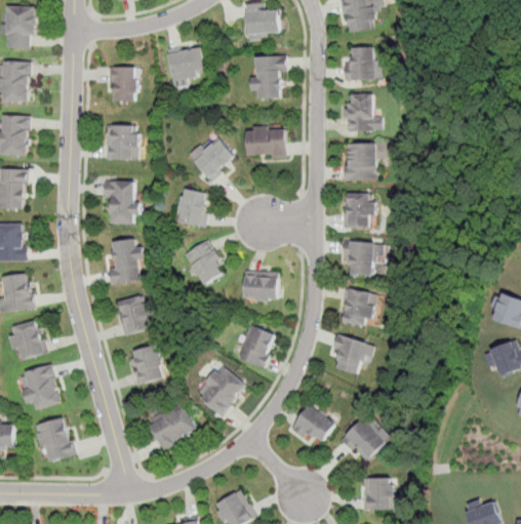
[(339,0),(344,33),(371,30),(370,19),(377,19),(374,0),(339,0)]
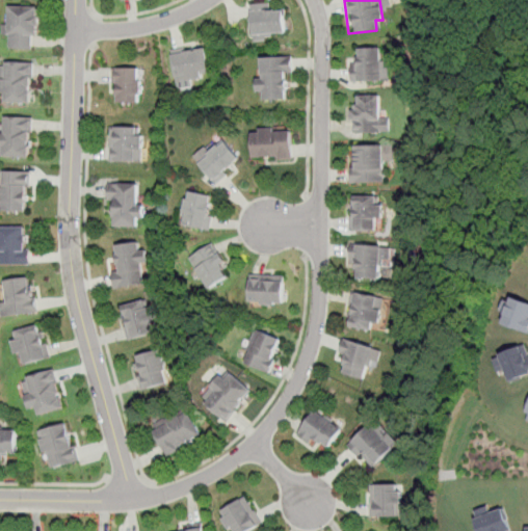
[(269,3),(247,3),(246,41),(272,41),(272,33),(282,34),(282,11),(269,11),(269,3)]
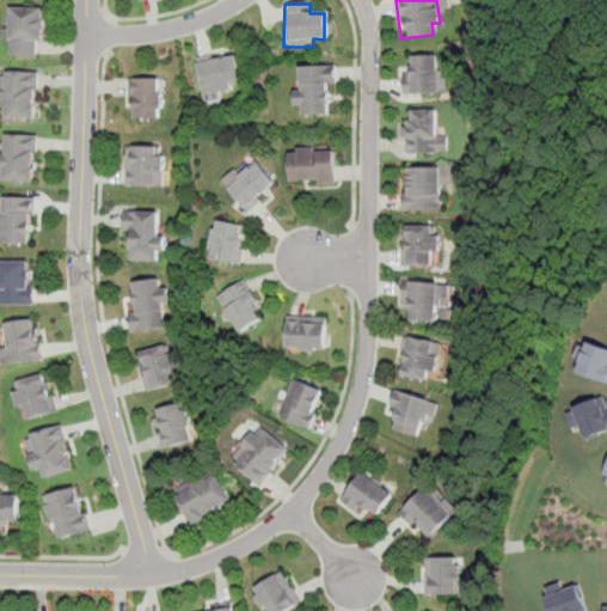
[(41,43),(41,7),(4,7),(4,42),(7,42),(7,56),(35,56),(35,43),(41,43)]
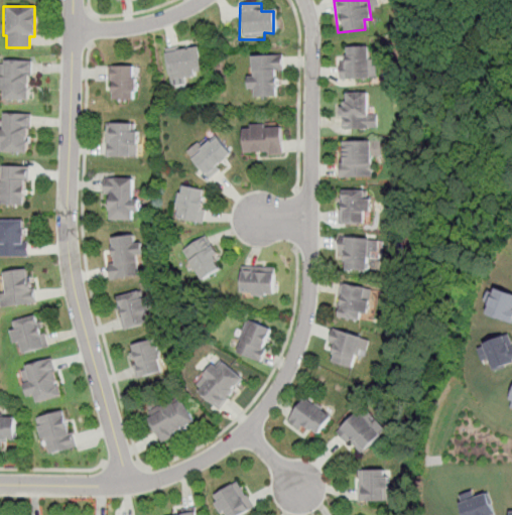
[(201,80),(197,46),(163,50),(167,85),(201,80)]
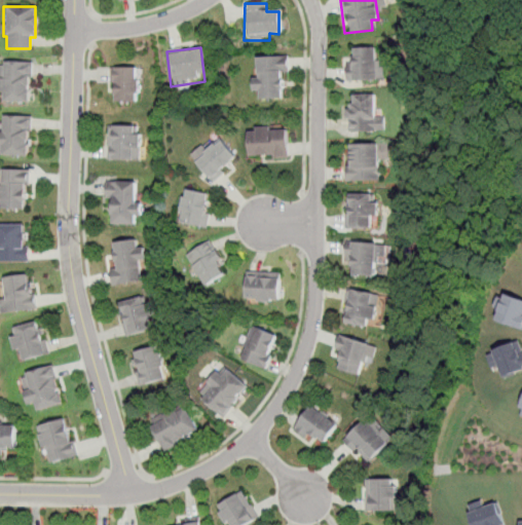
[(344,59),(344,81),(376,81),(376,47),(352,47),(352,59),(344,59)]
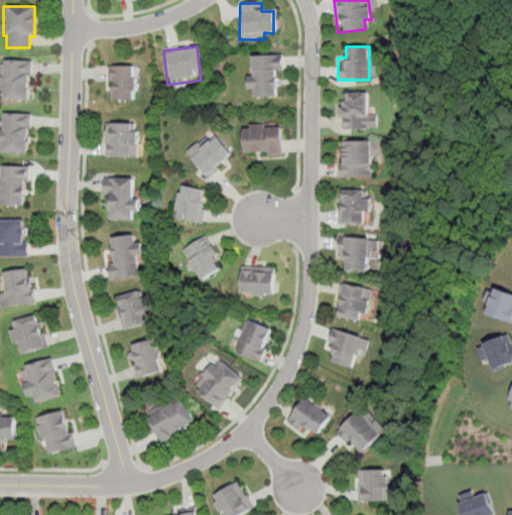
[(253,55),(254,77),(247,78),(248,90),(255,90),(255,98),(277,97),(276,72),(282,71),(281,54),(253,55)]
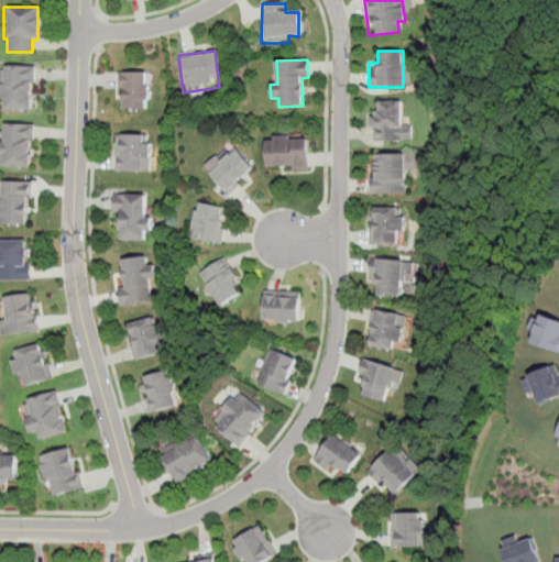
[(0,110),(31,110),(31,65),(0,65),(0,110)]
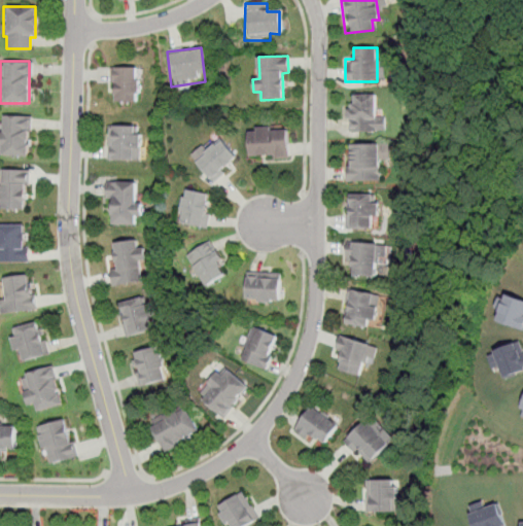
[(137,102),(137,68),(108,68),(108,102),(137,102)]
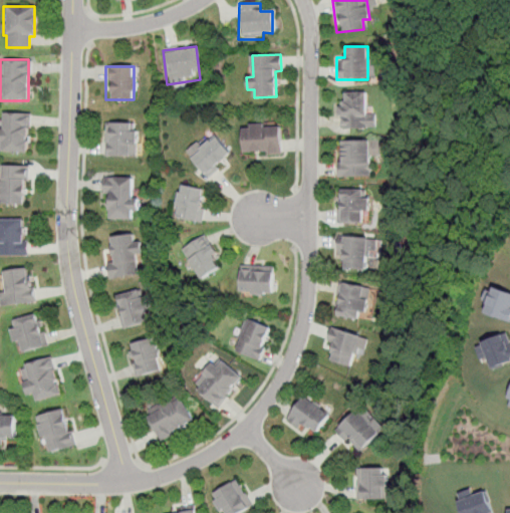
[(336,101),(336,130),(373,130),(373,110),(364,110),(364,92),(344,92),(344,101),(336,101)]
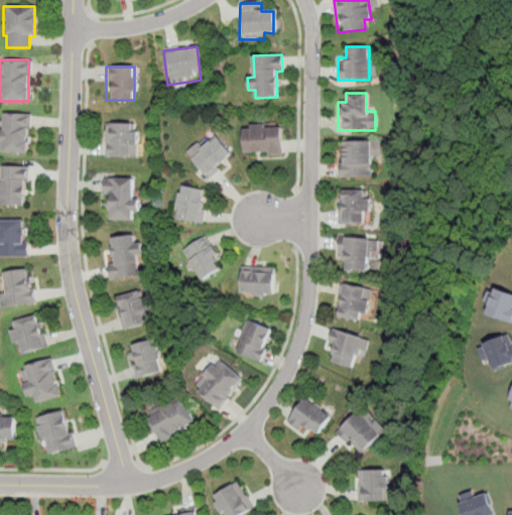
[(0,153),(27,153),(27,113),(0,113),(0,153)]
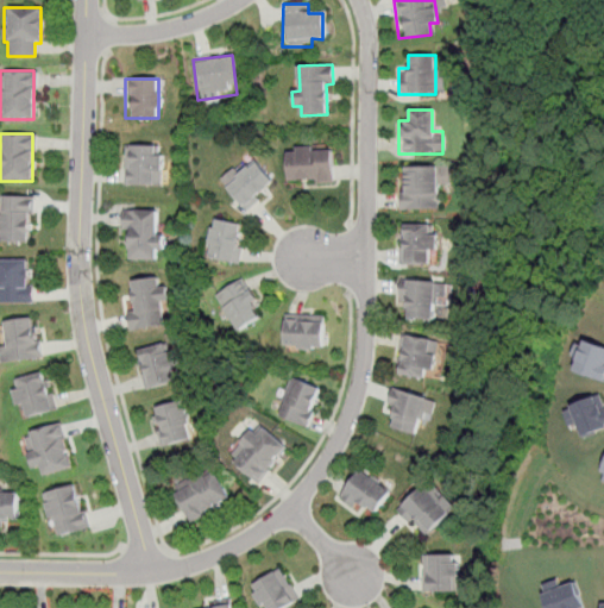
[(121,186),(164,186),(164,157),(157,157),(157,145),(121,145),(121,186)]
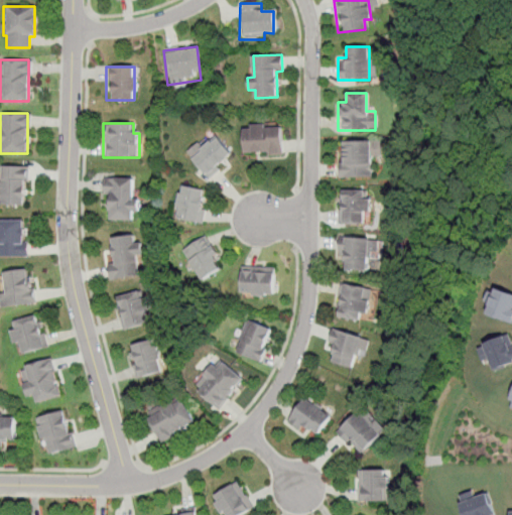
[(245,156),(284,156),(284,125),(245,125),(245,156)]
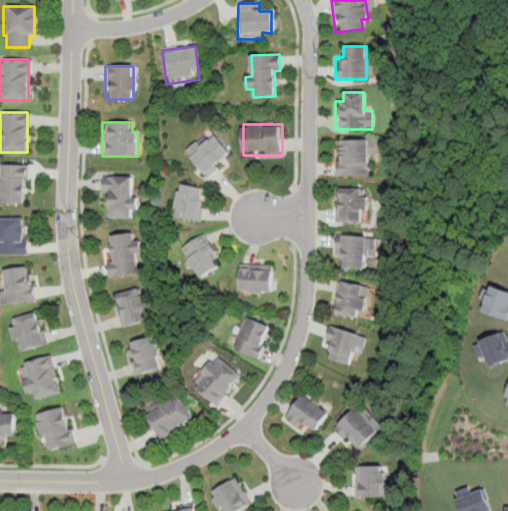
[(186,156),(205,178),(231,156),(212,133),(186,156)]
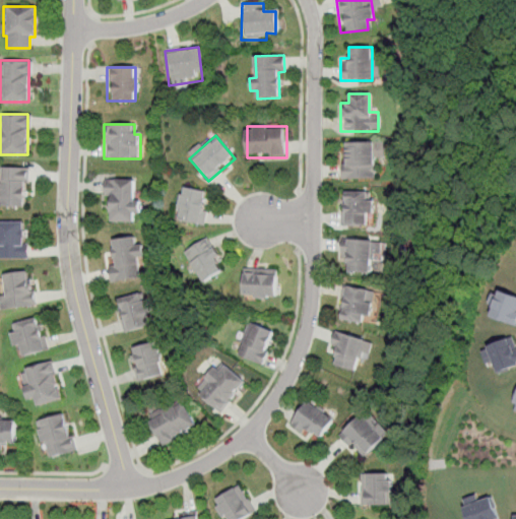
[(381,159),(381,141),(339,141),(339,180),(372,180),(372,159),(381,159)]
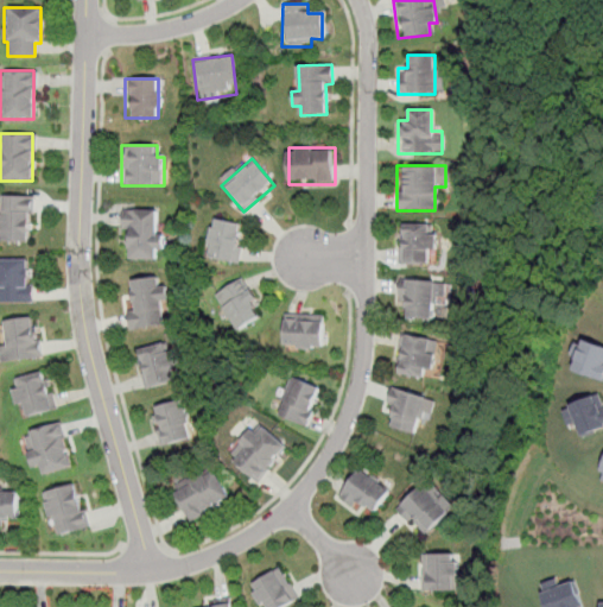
[(30,197),(0,197),(0,245),(30,245),(30,197)]
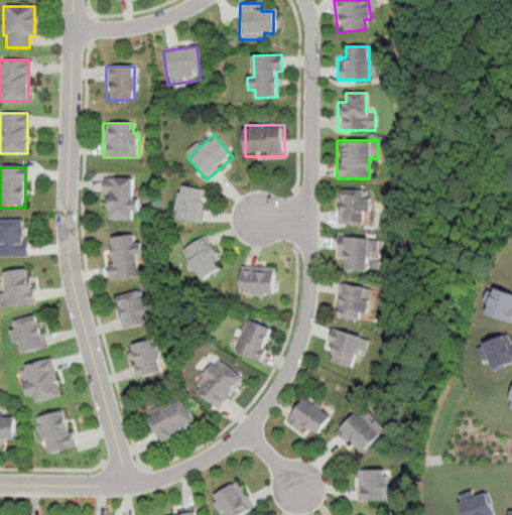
[(102,197),(108,197),(108,220),(135,221),(135,178),(102,177),(102,197)]
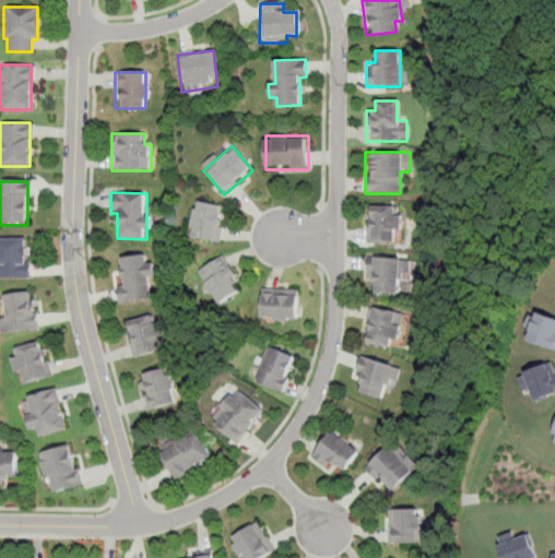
[(223,208),(195,202),(188,238),(215,244),(223,208)]
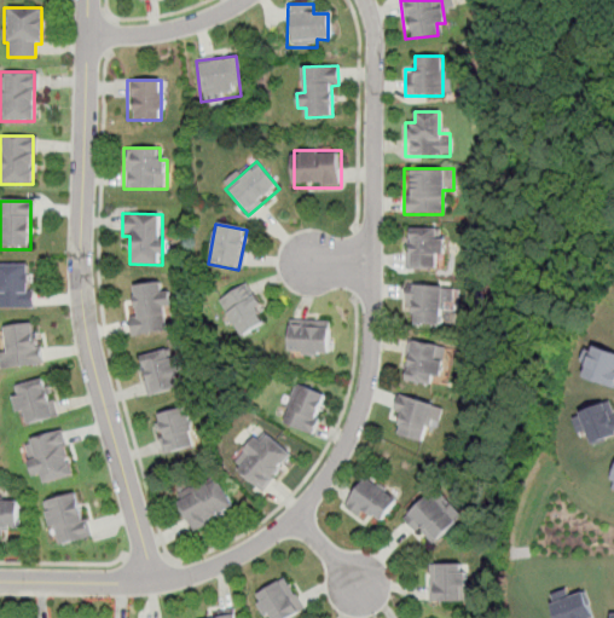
[(403,229),(403,271),(440,271),(440,229),(403,229)]
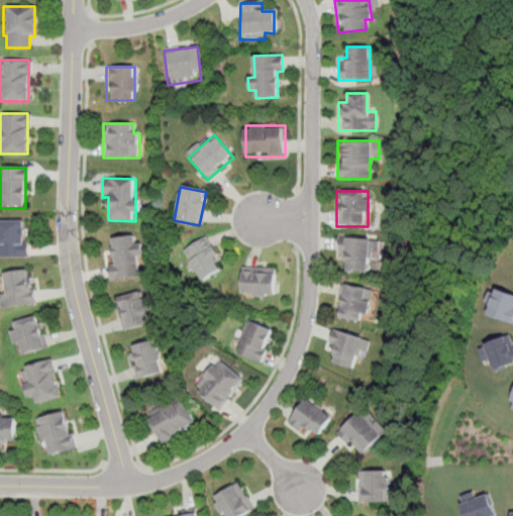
[(0,259),(25,259),(25,221),(0,221),(0,259)]
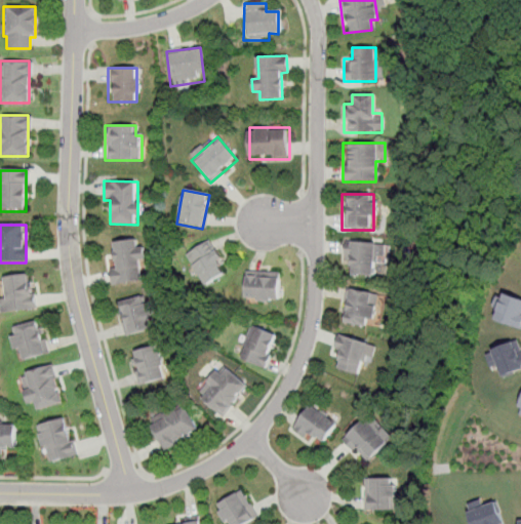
[(110,285),(145,280),(138,237),(111,241),(115,266),(108,267),(110,285)]
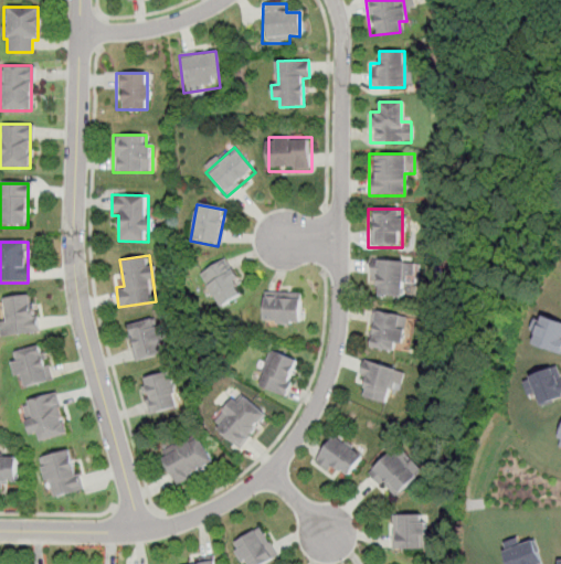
[(217,311),(244,295),(224,259),(196,275),(217,311)]
